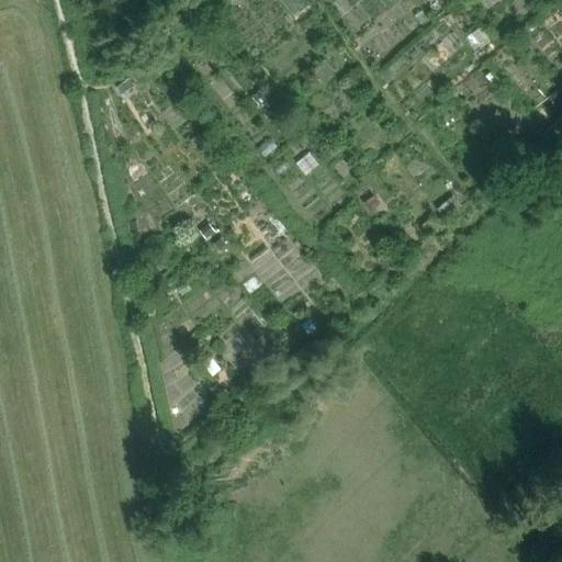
[(296,0),(279,0),(295,19),(305,10),(296,0)]
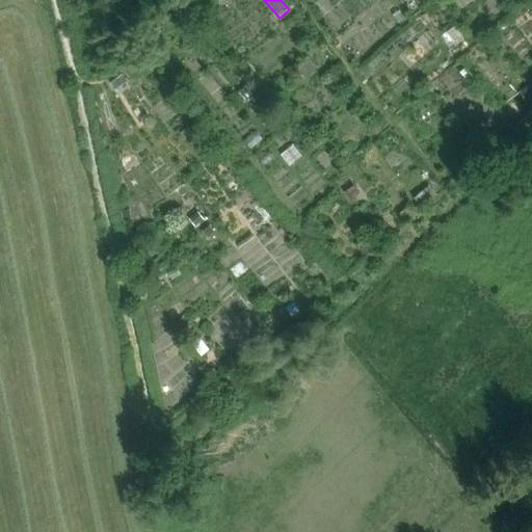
[(452,28),(446,32),(454,43),(460,38),(452,28)]
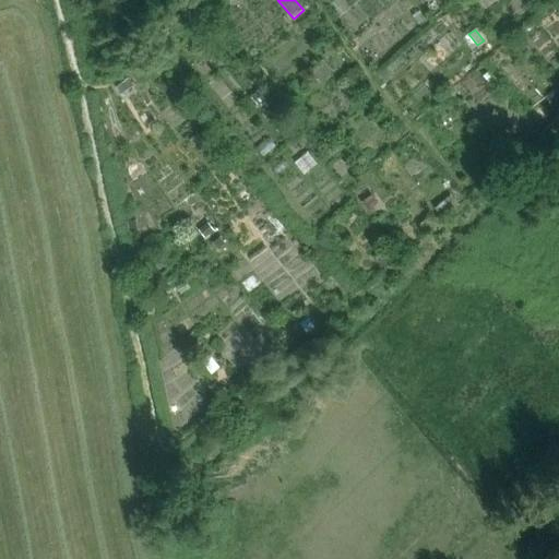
[(322,60),(310,71),(321,82),(333,71),(322,60)]
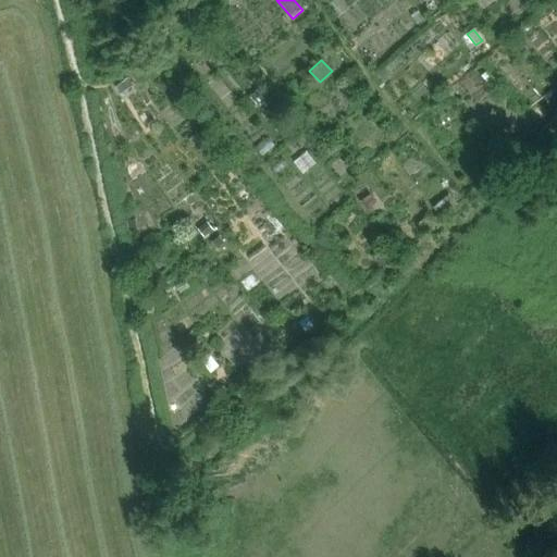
[(489,71),(481,76),(491,88),(497,83),(489,71)]
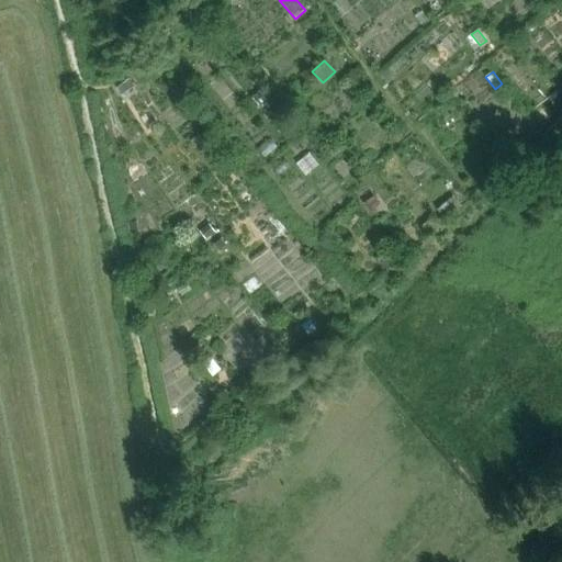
[(128,79),(116,88),(122,96),(134,87),(128,79)]
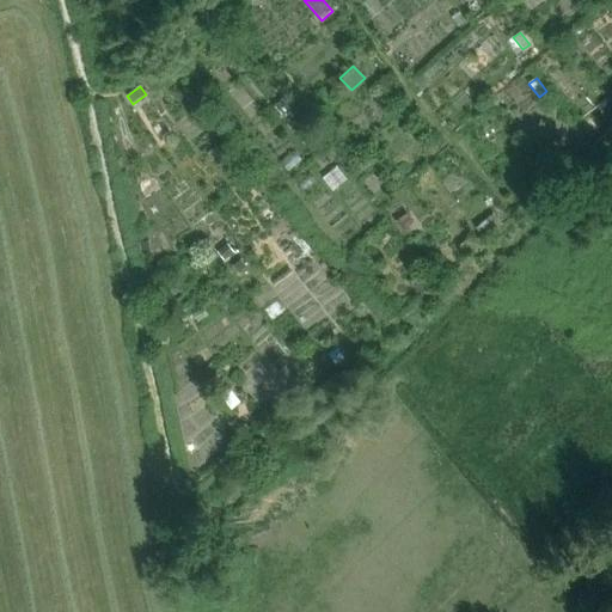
[(611,103),(607,98),(598,108),(610,122),(611,120),(611,103)]
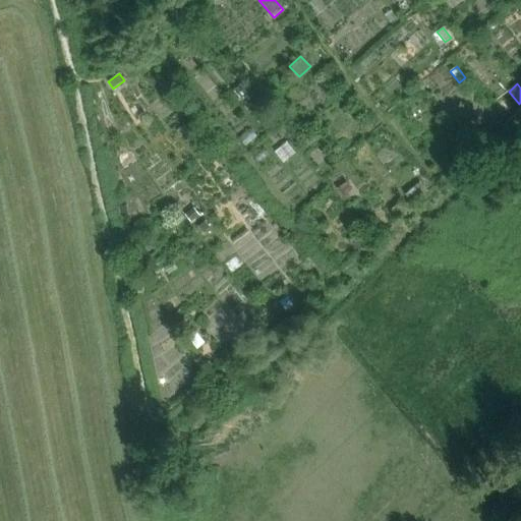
[(240,85),(234,91),(240,98),(246,93),(240,85)]
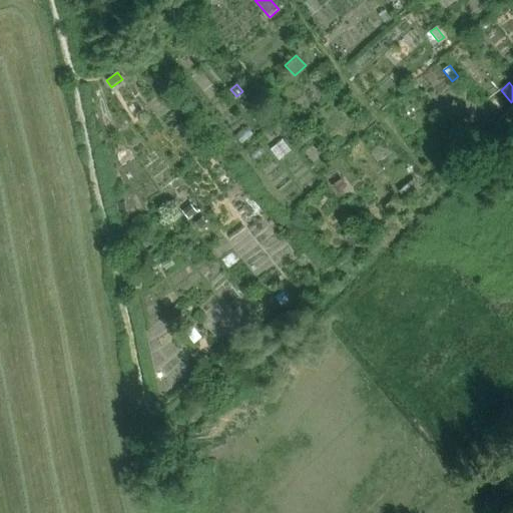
[(282,140),(274,146),(283,157),(291,150),(282,140)]
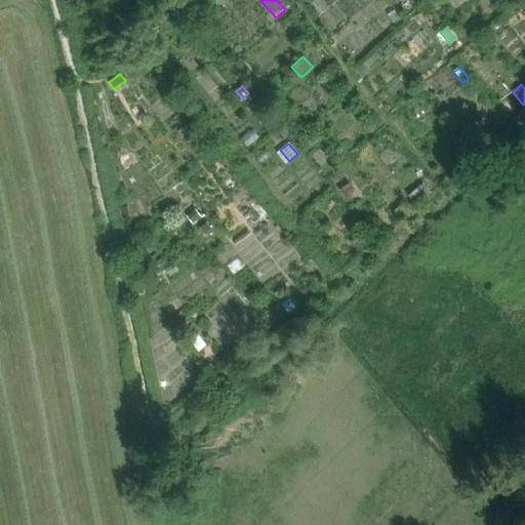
[(350,183),(339,190),(346,198),(356,191),(350,183)]
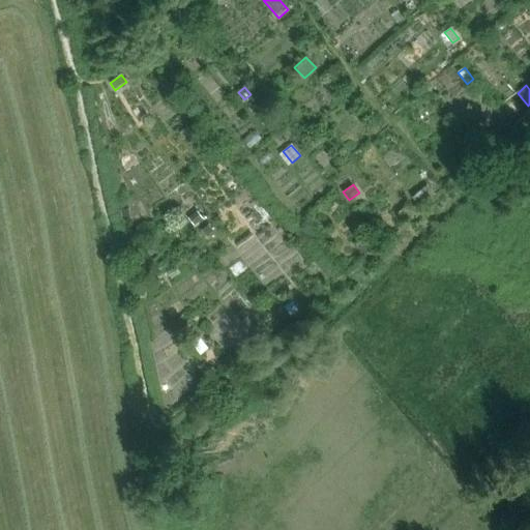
[(420,192),(412,198),(420,207),(429,201),(420,192)]
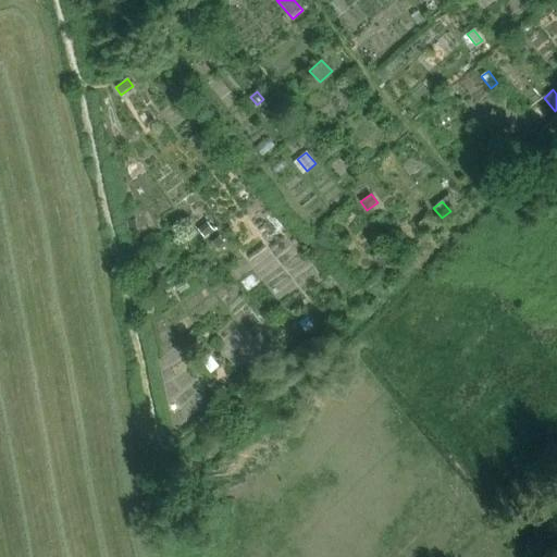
[(429,215),(418,224),(424,232),(434,223),(429,215)]
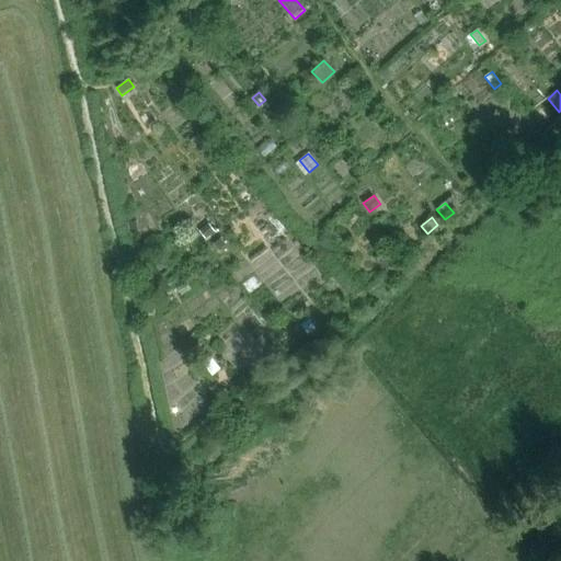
[(208,224),(198,231),(205,239),(215,231),(208,224)]
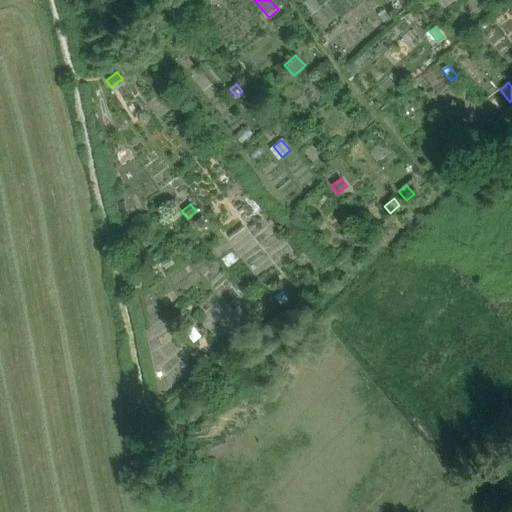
[(201,218),(194,222),(199,229),(206,224),(201,218)]
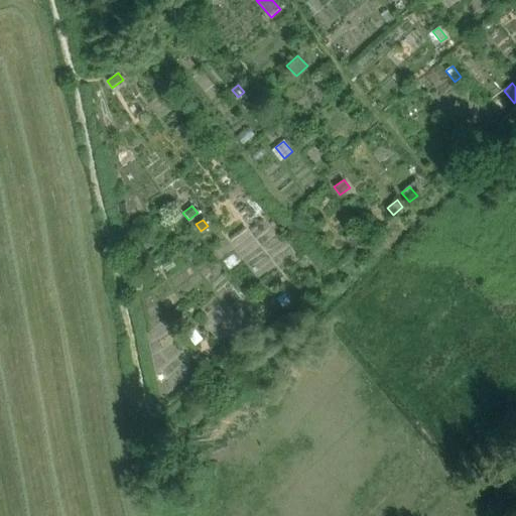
[(357,230),(347,238),(356,249),(366,241),(357,230)]
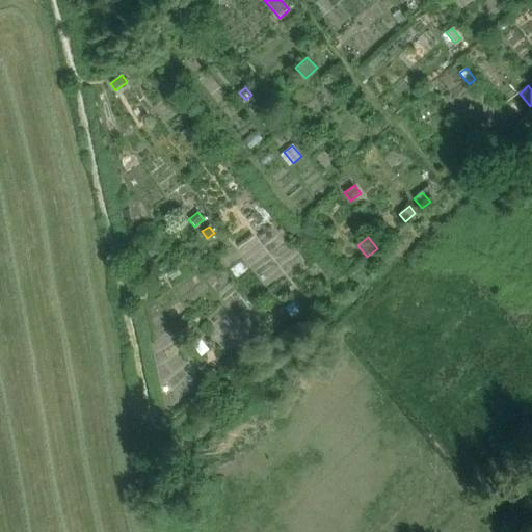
[(156,278),(145,286),(150,293),(160,286),(156,278)]
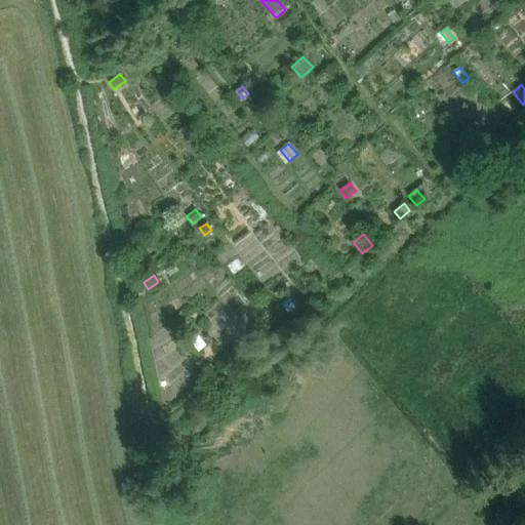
[(288,299),(281,305),(288,314),(295,309),(288,299)]
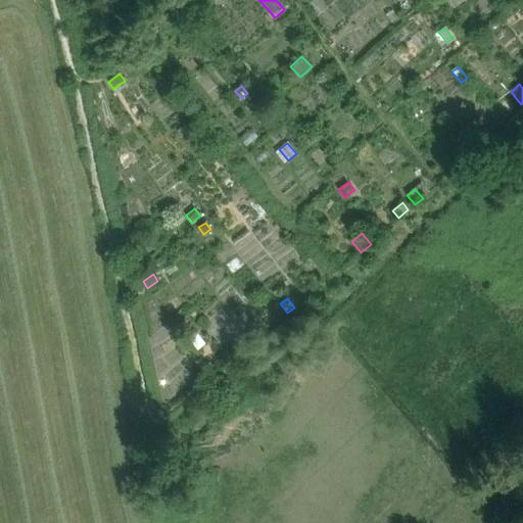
[(283,313),(278,305),(271,312),(276,318),(283,313)]
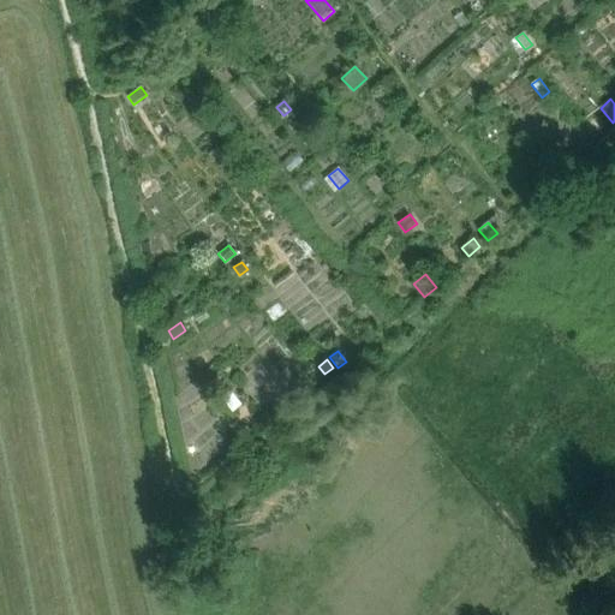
[(231,390),(221,399),(233,412),(242,404),(231,390)]
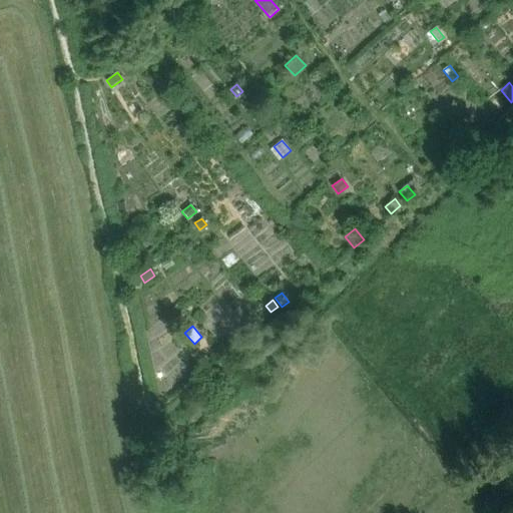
[(205,356),(198,362),(204,369),(211,362),(205,356)]
